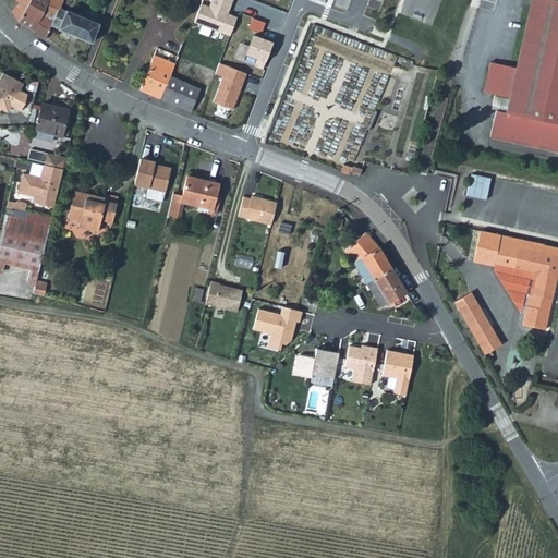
[(17,0),(12,8),(19,17),(28,0),(17,0)]
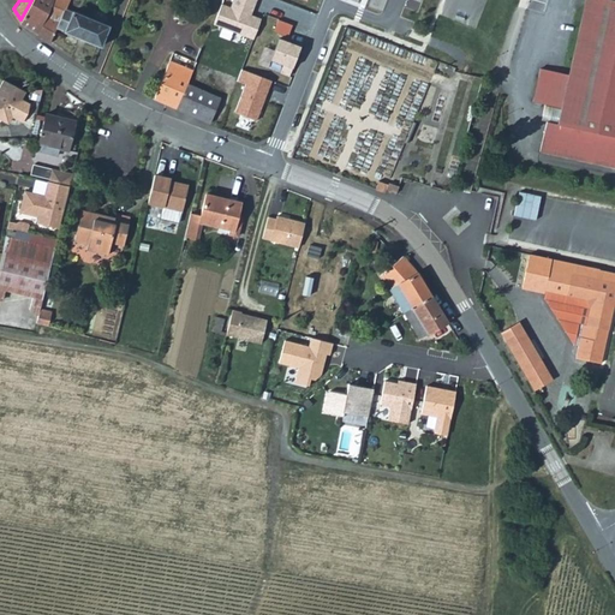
[(52,0),(31,0),(21,19),(37,30),(46,13),(52,0)]
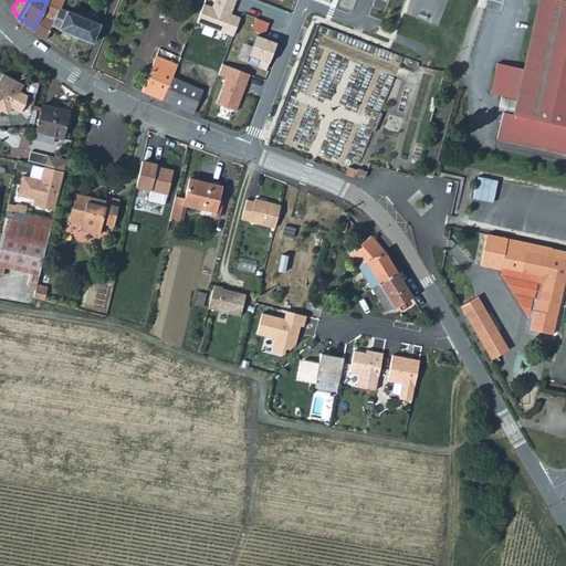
[(34,28),(46,35),(52,24),(60,7),(62,0),(48,0),(42,12),(34,28)]
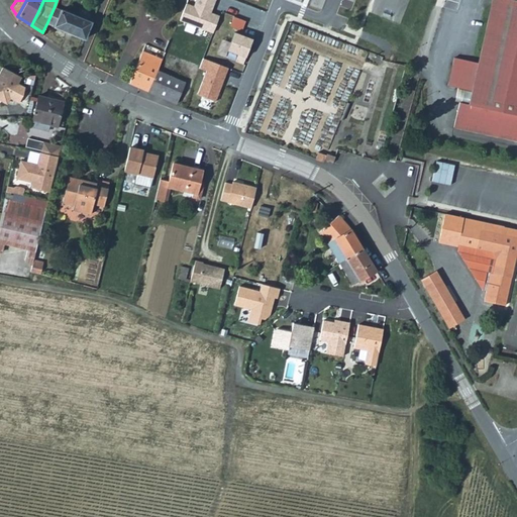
[(215,0),(195,0),(194,5),(187,2),(181,20),(208,30),(214,13),(211,12),(215,0)]
